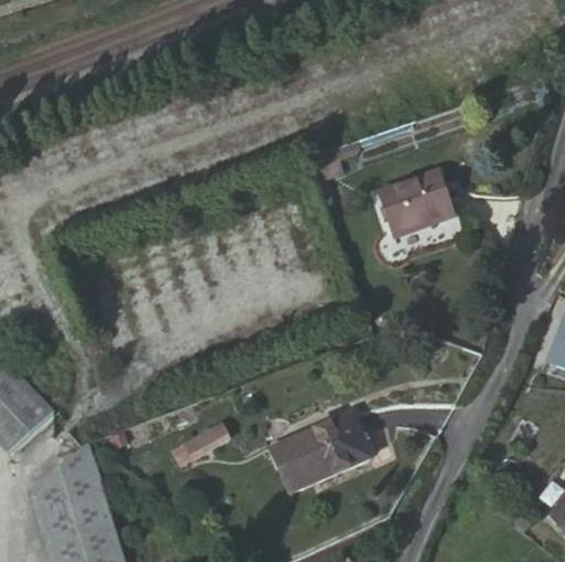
[(437,166),(373,187),(387,232),(451,212),(437,166)]
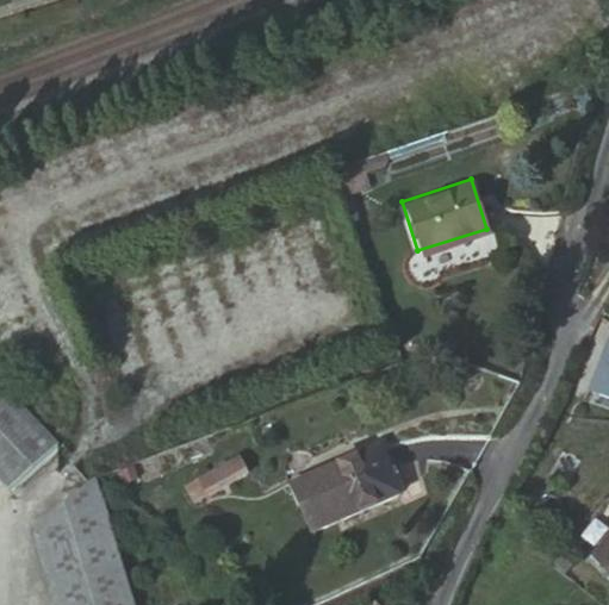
[(608,347),(590,391),(608,399),(608,347)]
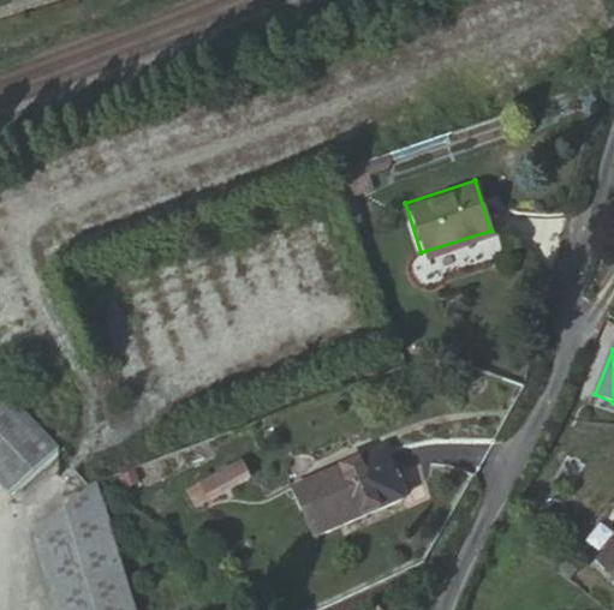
[(9,482),(18,479),(52,443),(0,394),(0,483),(6,489),(10,486),(9,482)]
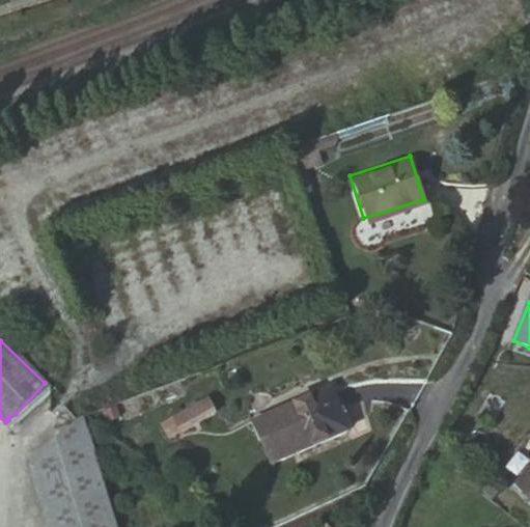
[(333,385),(257,419),(277,463),(352,425),(333,385)]
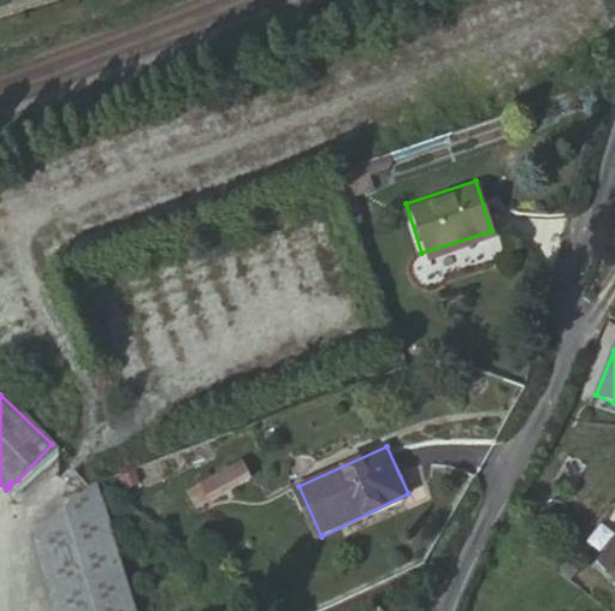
[(247,457),(193,485),(202,505),(258,478),(247,457)]
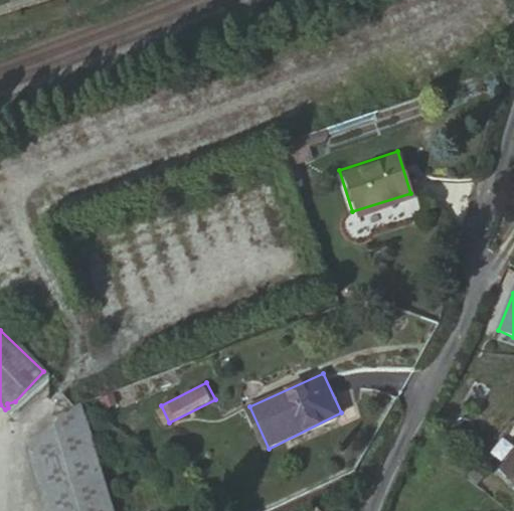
[(114,510),(80,399),(25,439),(51,510),(114,510)]
